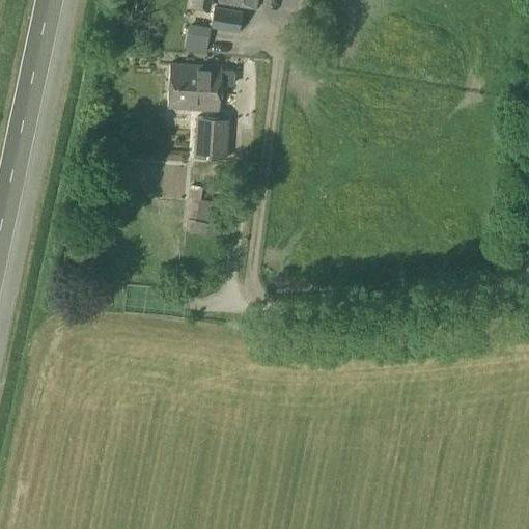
[(211,26),(240,32),(244,9),(216,5),(211,26)]
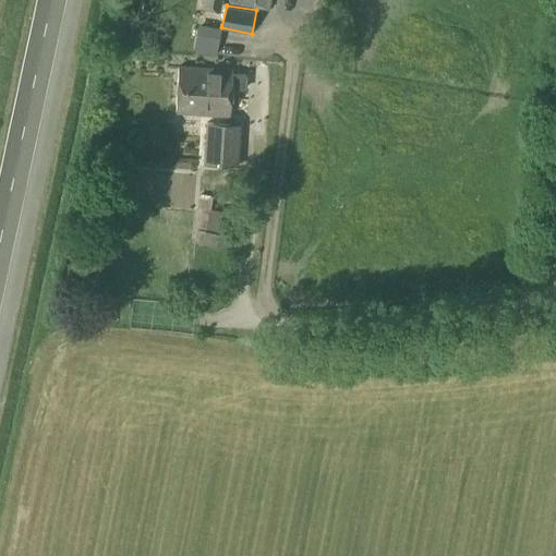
[(227,55),(230,31),(210,27),(207,51),(227,55)]
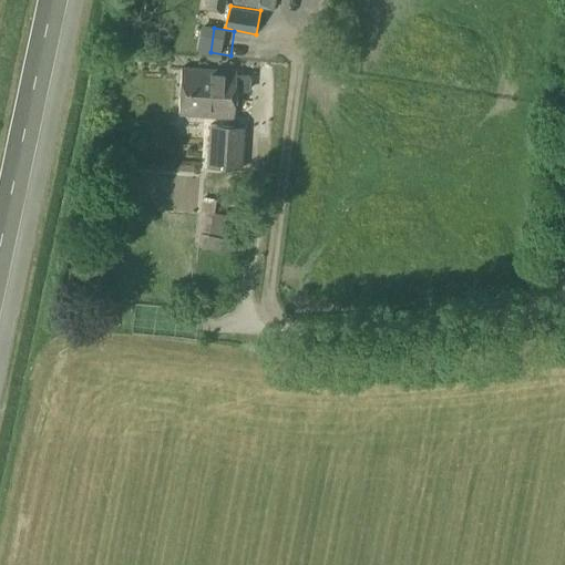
[(181,114),(235,117),(236,90),(252,91),(253,75),(237,75),(237,70),(183,67),(183,73),(181,114)]
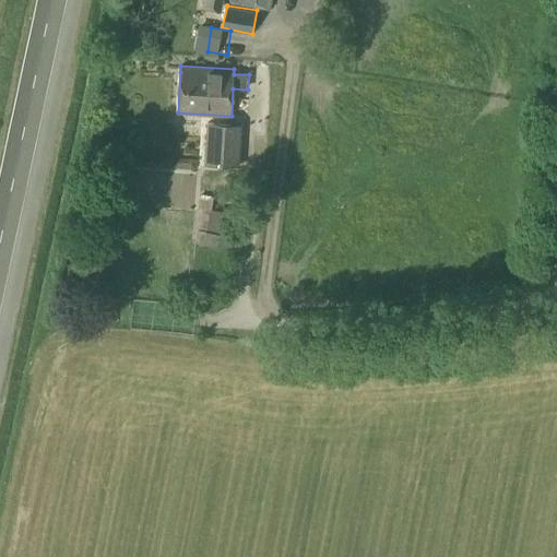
[(204,164),(239,166),(241,123),(208,122),(204,164)]
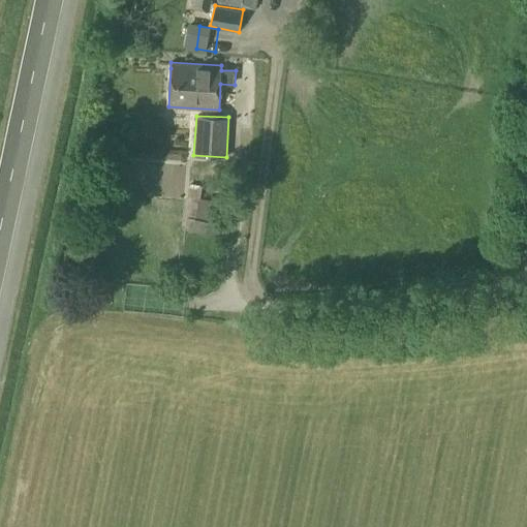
[(186,225),(193,227),(193,229),(219,233),(224,199),(200,196),(203,185),(193,184),(191,194),(186,225)]
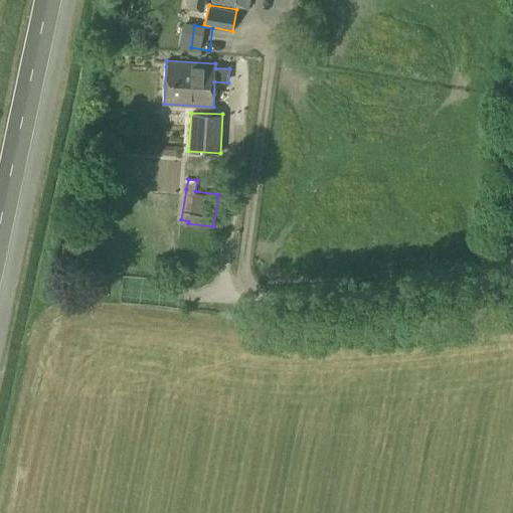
[(191,282),(195,275),(190,267),(182,267),(177,275),(182,282),(191,282)]
